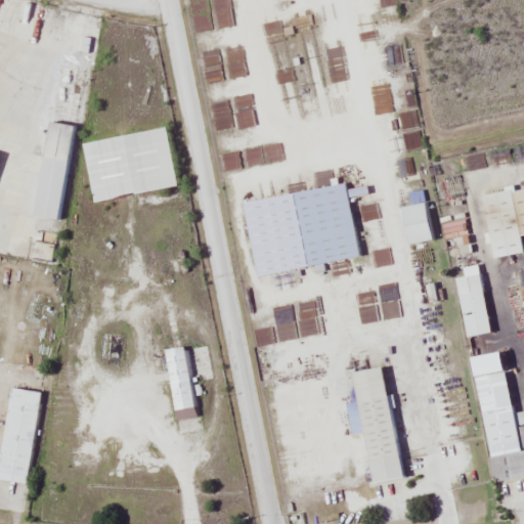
[(32,217),(60,220),(73,126),(44,122),(32,217)]
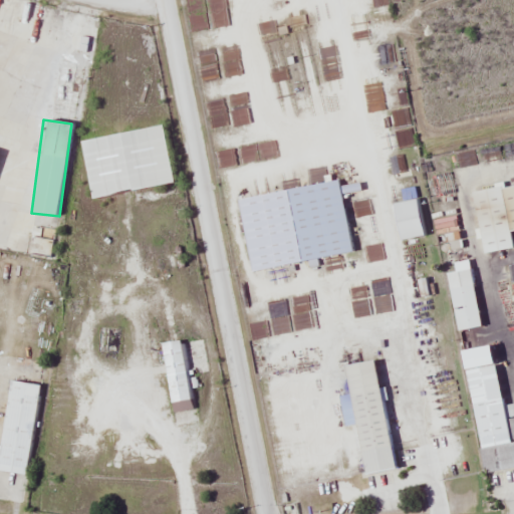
[(80,140),(89,197),(172,183),(162,125),(80,140)]
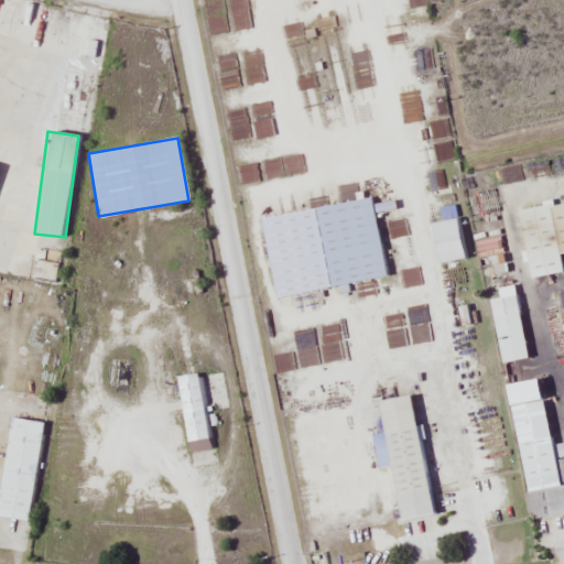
[(260,216),(273,295),(383,278),(370,198),(260,216)]
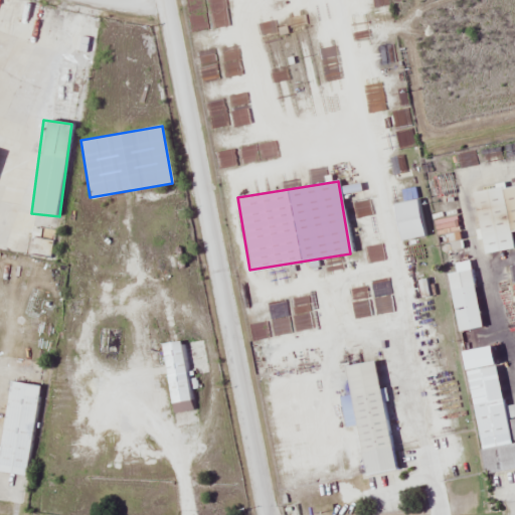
[(482,253),(512,248),(509,232),(514,230),(514,185),(486,190),(492,225),(478,227),(482,253)]
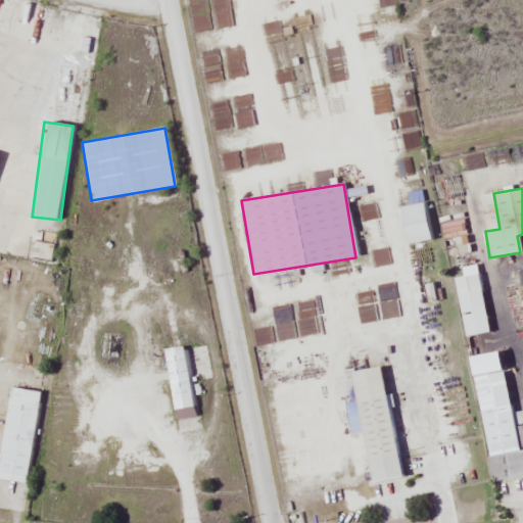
[(452,277),(463,336),(487,332),(476,273),(452,277)]
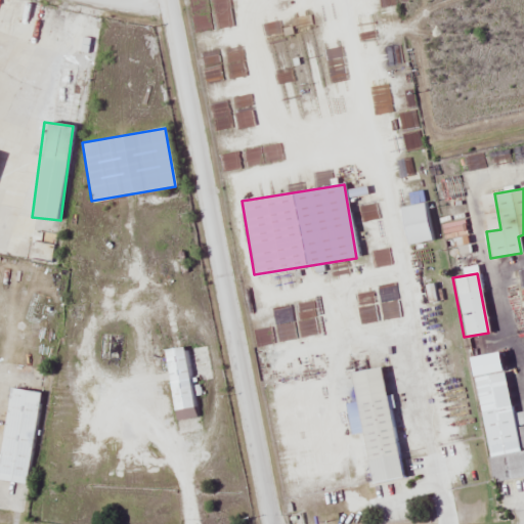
[(164,349),(170,410),(190,408),(183,346),(164,349)]
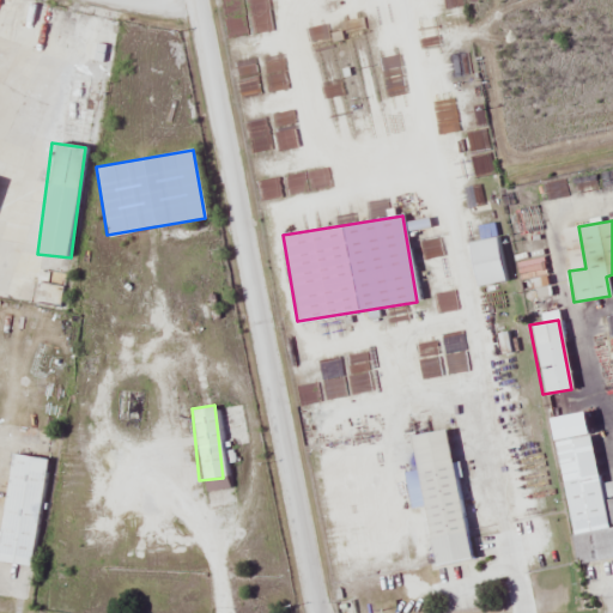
[(586,411),(556,416),(560,439),(553,441),(575,564),(610,558),(586,411)]
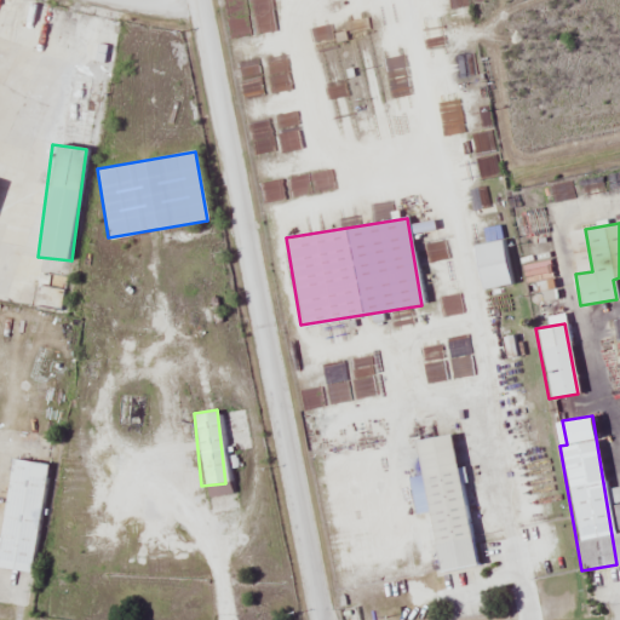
[(435,572),(471,566),(449,434),(413,440),(435,572)]
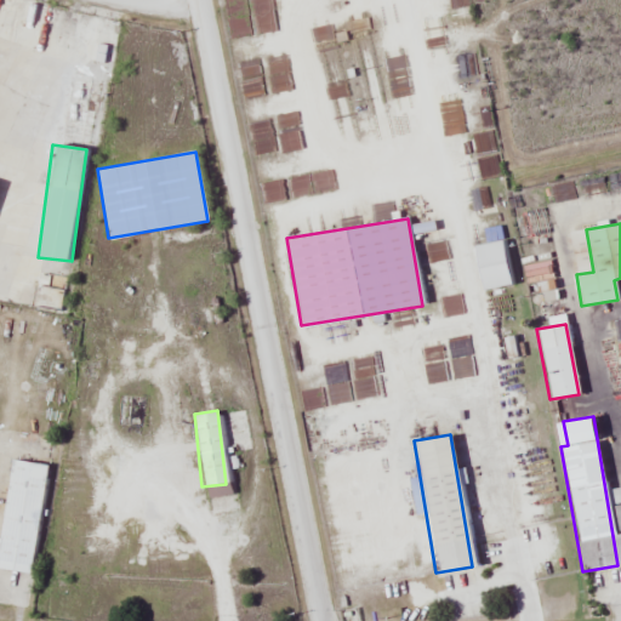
[(45,463),(9,459),(0,523),(0,569),(30,574),(45,463)]
